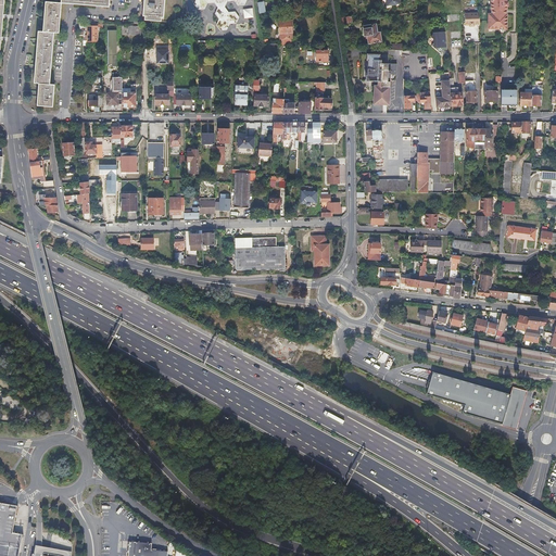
[(142,0),(142,4),(142,15),(143,16),(143,20),(160,21),(161,17),(163,17),(163,0),(142,0)]
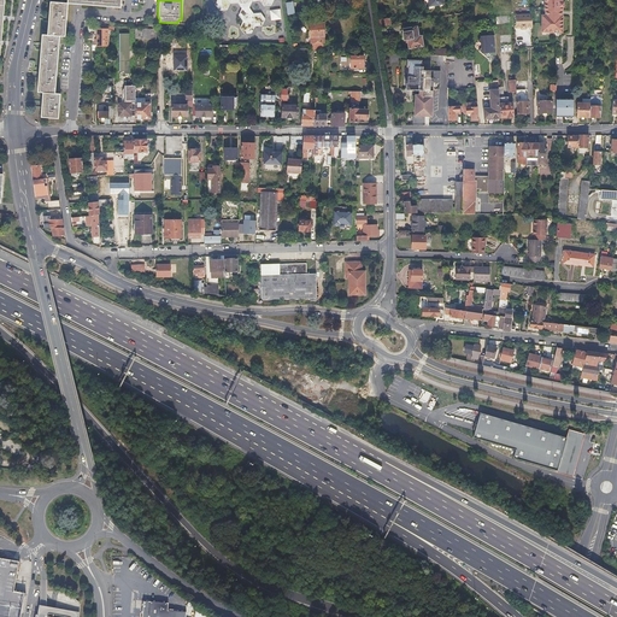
[(215,0),(215,3),(218,9),(227,9),(229,3),(236,3),(240,9),(238,15),(241,21),(239,27),(242,34),(251,34),(254,28),(260,27),(264,19),(260,13),(251,15),(247,9),(250,1),(259,1),(263,7),(270,7),(272,0),(215,0)]
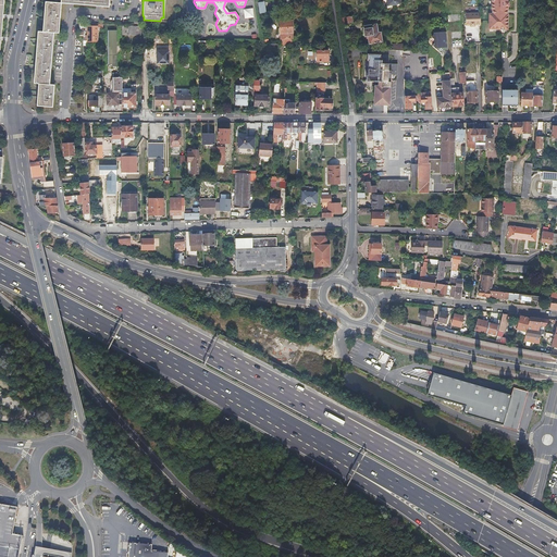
[(492,0),(492,10),(493,10),(493,14),(490,14),(490,29),(500,29),(502,29),(508,31),(508,14),(507,14),(507,11),(508,11),(508,7),(509,7),(509,2),(508,2),(508,0),(492,0)]
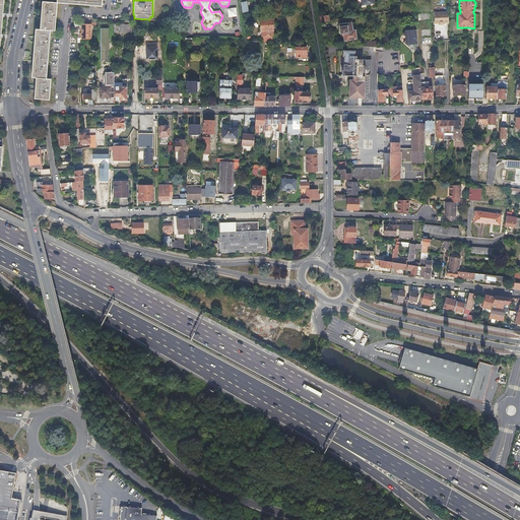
[(40,29),(50,30),(55,30),(56,3),(42,2),(41,15),(40,29)]
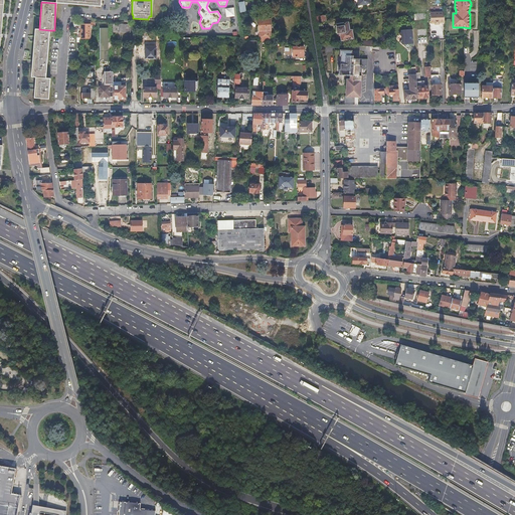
[(225,8),(225,17),(234,16),(233,7),(225,8)]
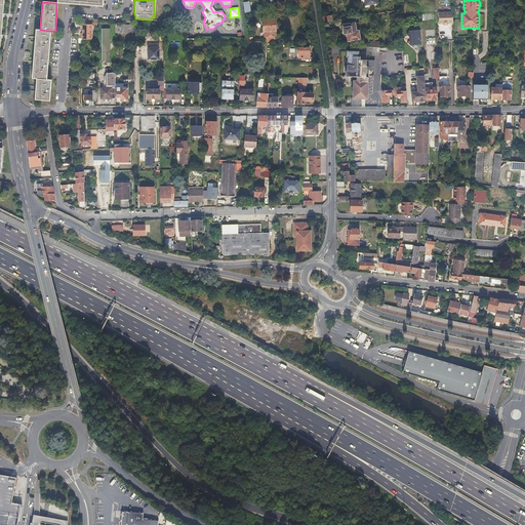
[(452,12),(439,12),(439,24),(443,24),(443,25),(447,25),(447,24),(453,24),(452,12)]
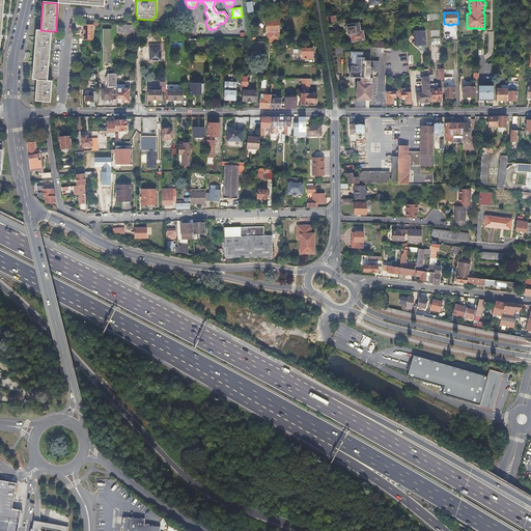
[(340,21),(340,17),(340,15),(326,17),(327,24),(340,21)]
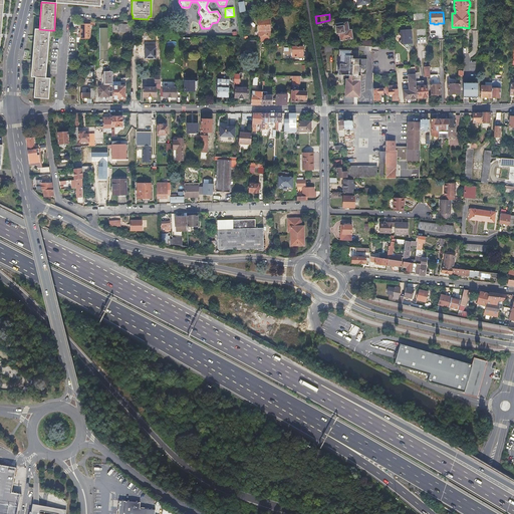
[(267,19),(257,20),(258,36),(259,41),(269,42),(268,35),(269,35),(267,19)]
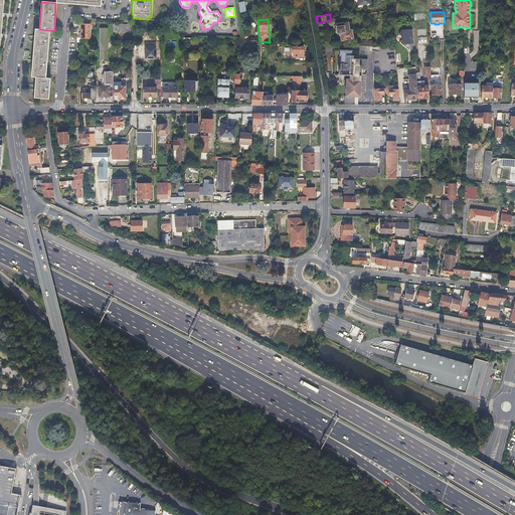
[(340,32),(349,31),(348,23),(348,22),(337,24),(337,27),(337,32),(340,32)]
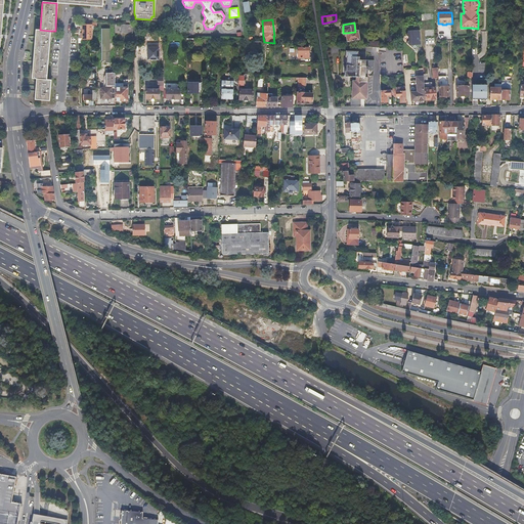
[(132,25),(115,24),(115,33),(132,34),(132,25)]
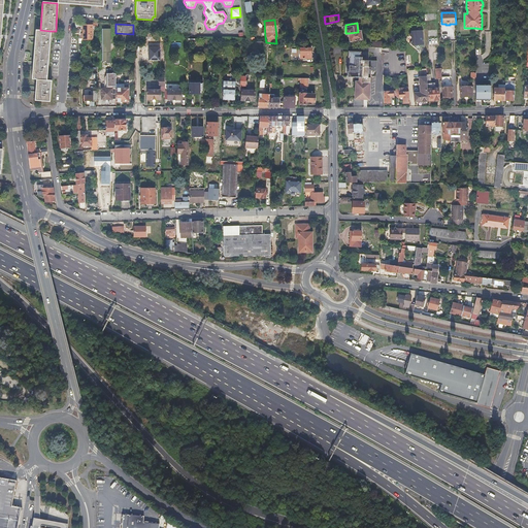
[(91,25),(83,25),(83,26),(83,38),(92,38),(91,25)]
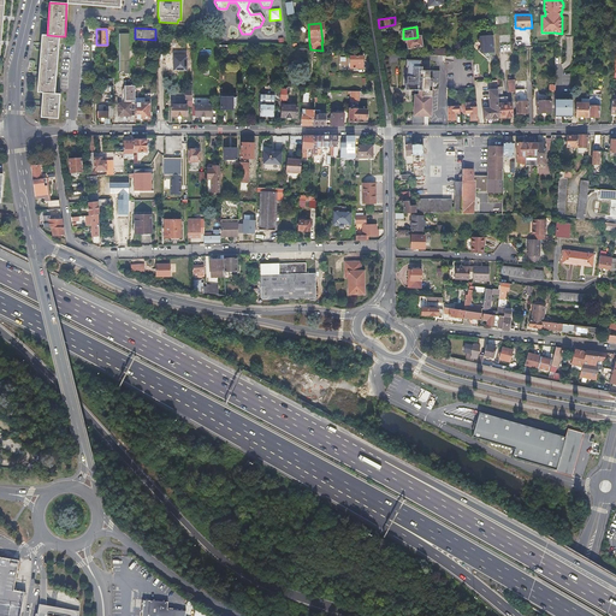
[(124,73),(129,73),(129,34),(119,34),(119,71),(124,71),(124,73)]
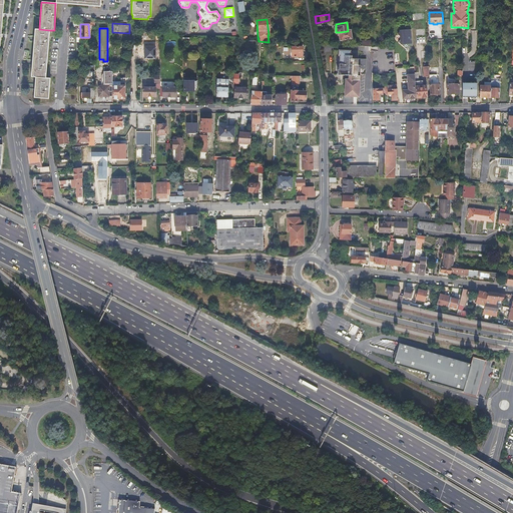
[(36,77),(45,78),(49,30),(39,29),(35,29),(34,39),(32,66),(32,77),(36,77)]
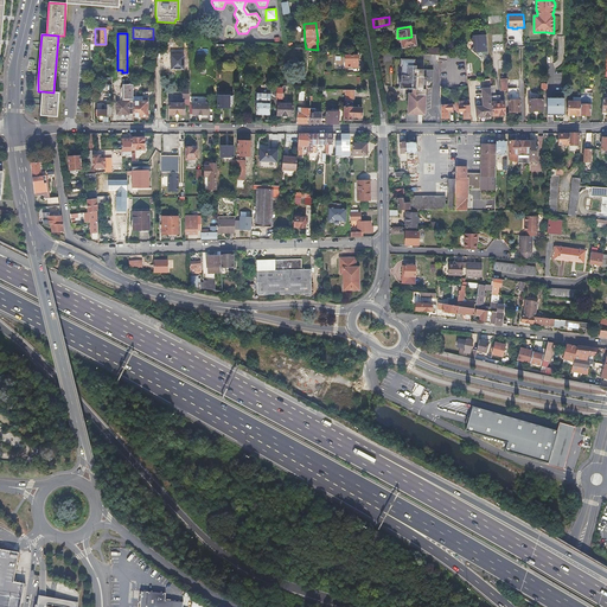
[(487,53),(486,34),(473,36),(473,37),(471,39),(473,43),(473,46),(471,49),(480,57),(484,53),(487,53)]
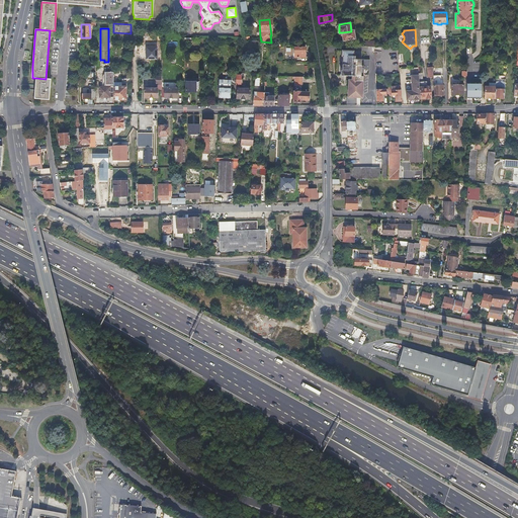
[(355,38),(353,30),(351,31),(342,32),(343,40),(355,38)]
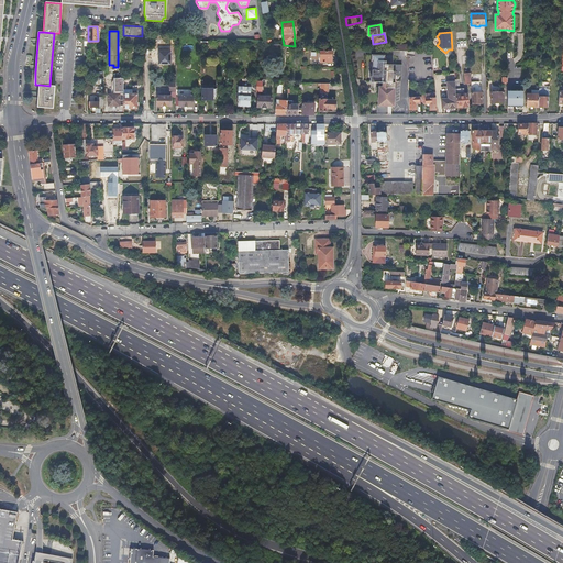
[(170,45),(158,45),(158,65),(170,65),(170,45)]
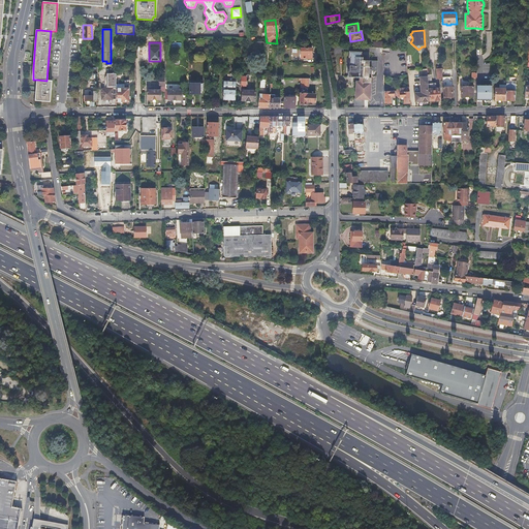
[(300,49),(300,59),(311,59),(311,49),(300,49)]
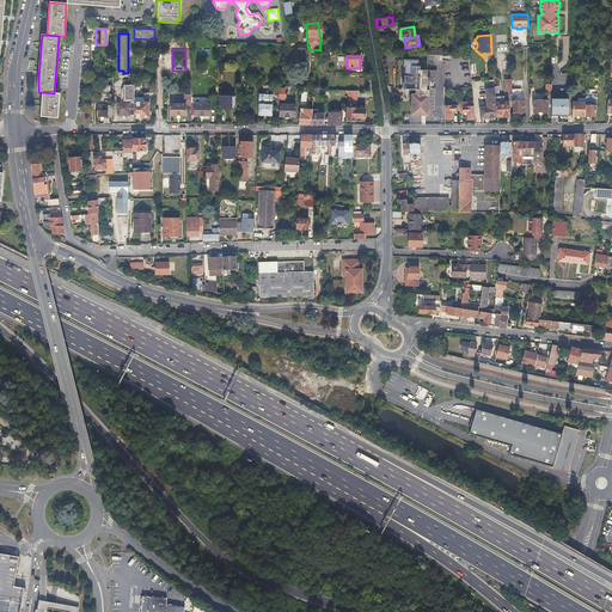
[(470,65),(469,56),(451,56),(451,60),(444,60),(444,87),(458,92),(458,89),(472,87),(471,78),(470,65)]
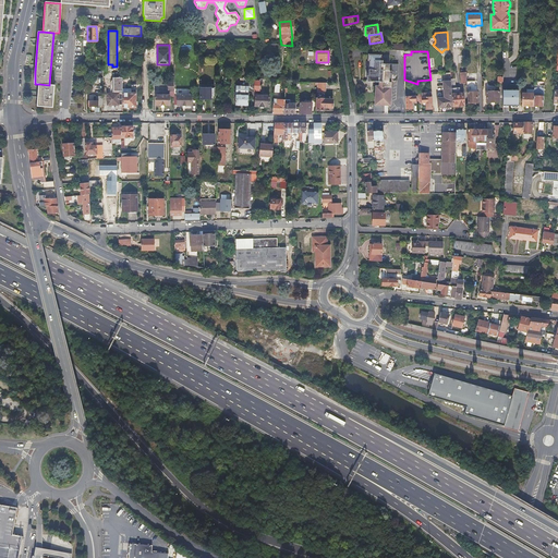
[(368,61),(368,75),(367,75),(367,82),(376,82),(375,104),(374,104),(373,113),(388,113),(388,104),(390,104),(391,74),(398,74),(398,63),(389,63),(389,56),(368,55),(368,61)]
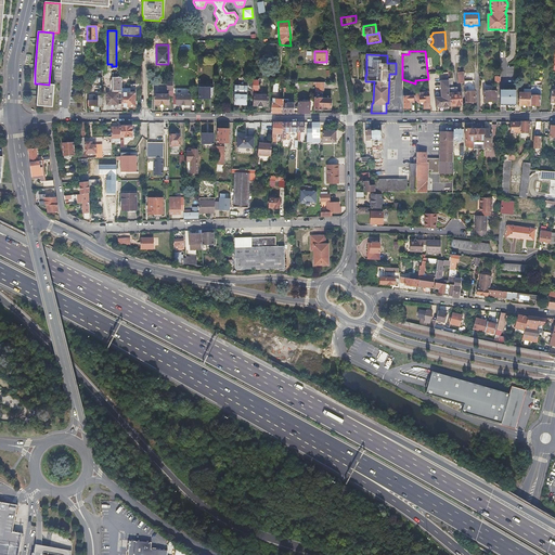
[(117,92),(121,92),(121,77),(120,77),(120,73),(112,73),(112,78),(111,80),(111,92),(106,92),(106,104),(117,104),(117,92)]
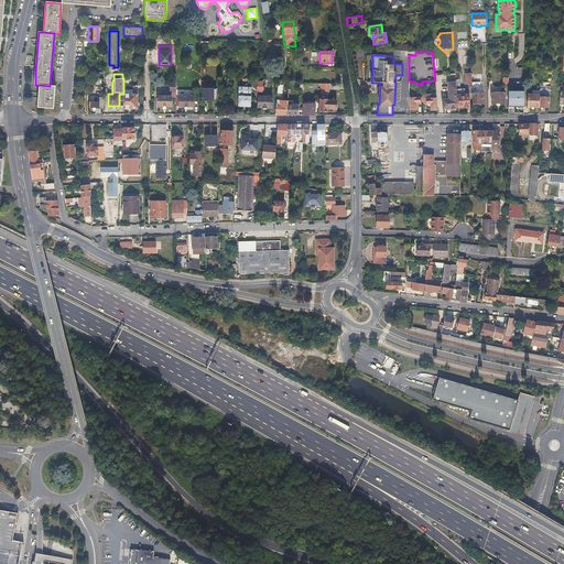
[(250,91),(256,93),(257,82),(257,79),(242,78),(242,87),(238,86),(237,107),(250,107),(250,106),(256,106),(256,101),(250,100),(250,91)]
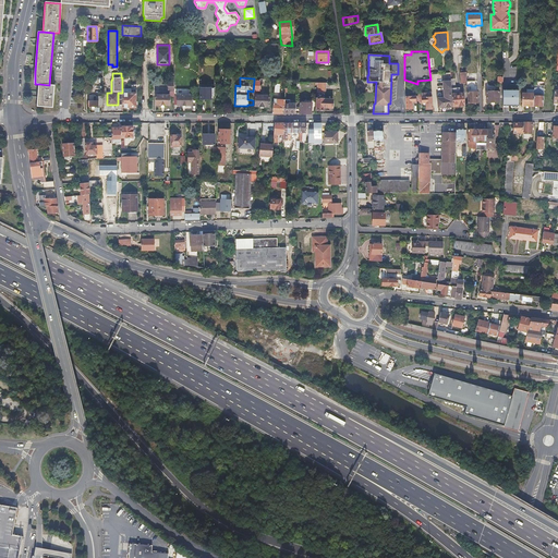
[(173,91),(173,95),(177,95),(177,105),(191,105),(192,95),(178,95),(178,89),(180,89),(180,81),(173,81),(173,83),(173,91)]
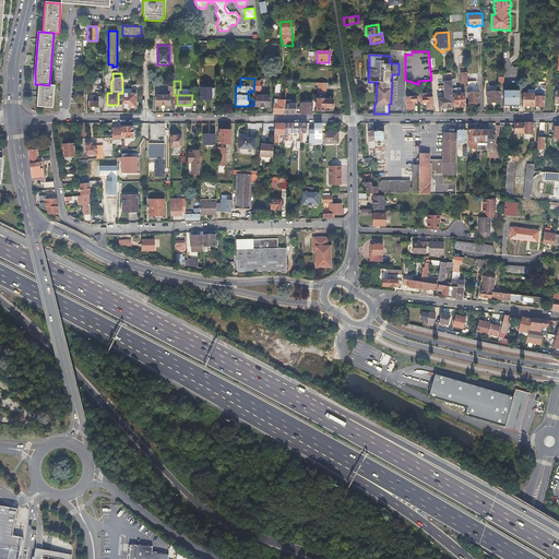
[(254,81),(253,92),(253,95),(256,95),(254,106),(269,106),(270,96),(257,95),(257,91),(259,91),(259,90),(261,90),(262,85),(259,85),(259,81),(254,81)]
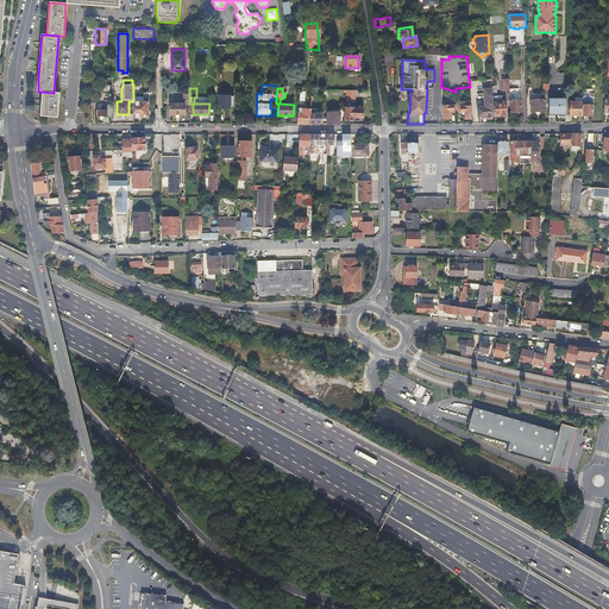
[(494,115),(493,102),(493,96),(491,88),(483,89),(485,107),(477,107),(478,117),(484,115),(484,117),(494,117),(494,115)]
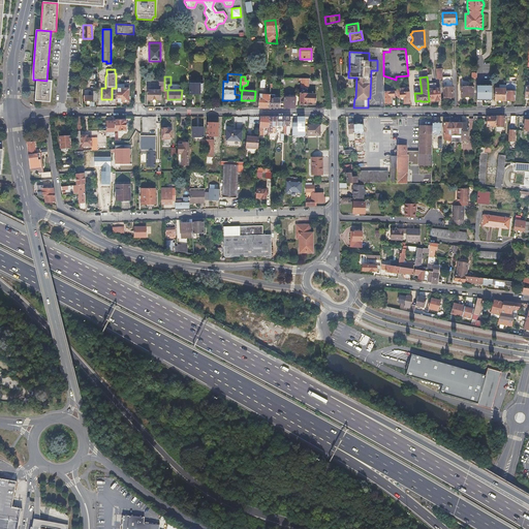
[(443,87),(443,98),(453,97),(453,87),(450,87),(450,76),(442,76),(442,79),(443,87)]
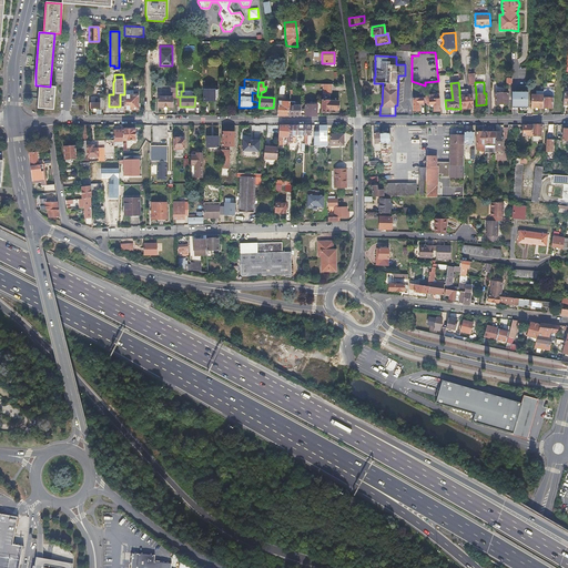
[(50,87),(40,85),(39,97),(38,108),(53,109),(56,88),(50,87)]
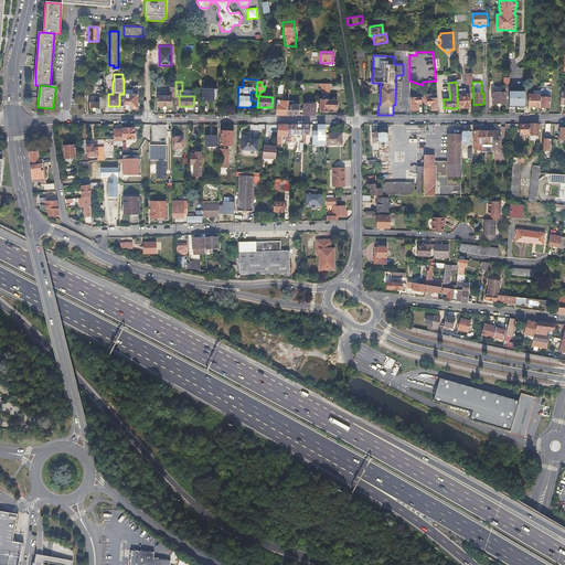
[(202,88),(202,99),(212,99),(212,94),(215,94),(215,85),(203,85),(203,88),(202,88)]
